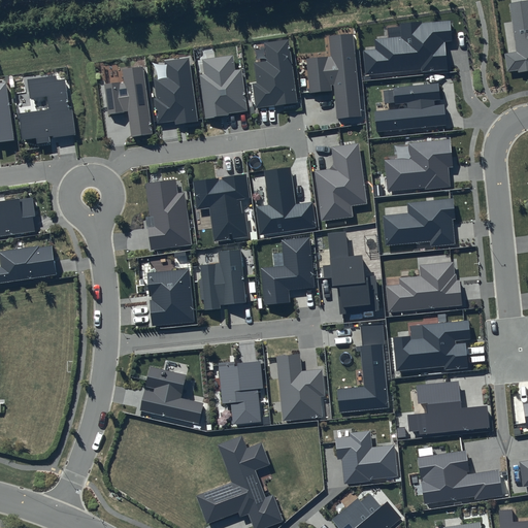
[(527,0),(509,4),(517,52),(504,54),(507,72),(518,70),(518,72),(527,70),(527,0)]
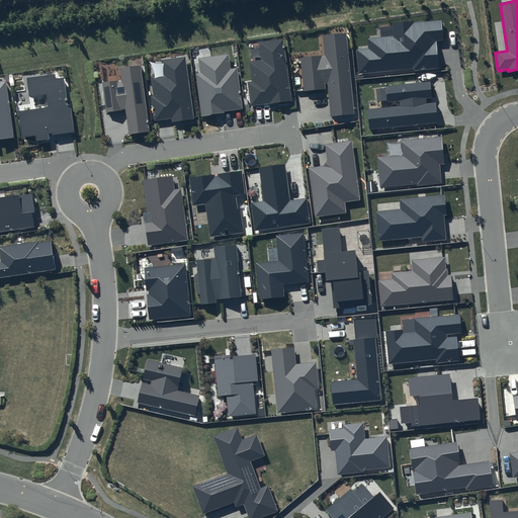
[(394,36),(367,38),(368,49),(356,50),(358,75),(439,67),(436,41),(443,40),(441,20),(414,22),(414,21),(393,23),(394,36)]
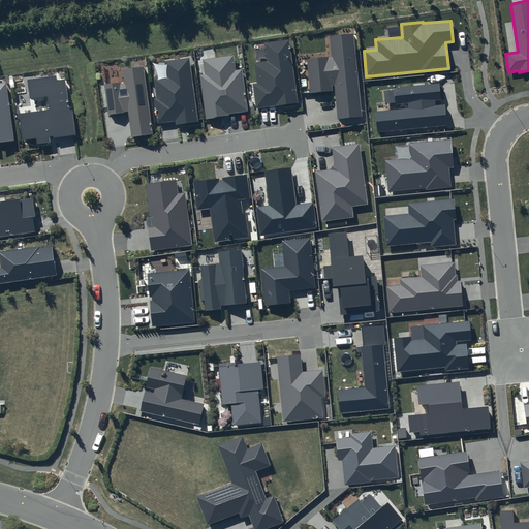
[(338,119),(362,117),(353,34),(330,36),(332,57),(307,59),(310,93),(335,91),(338,119)]
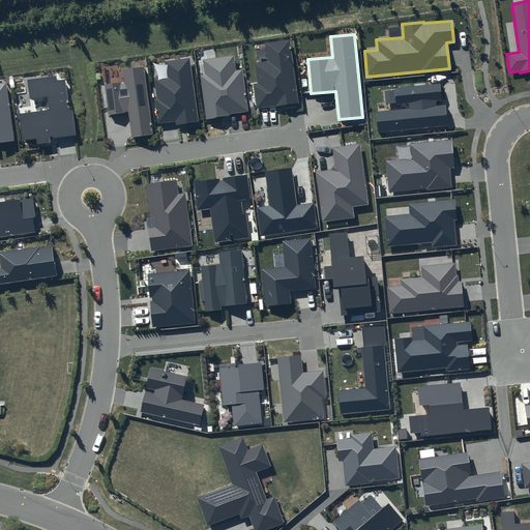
[(290,39),(265,42),(267,61),(255,63),(258,83),(254,84),(257,109),(299,102),(290,39)]
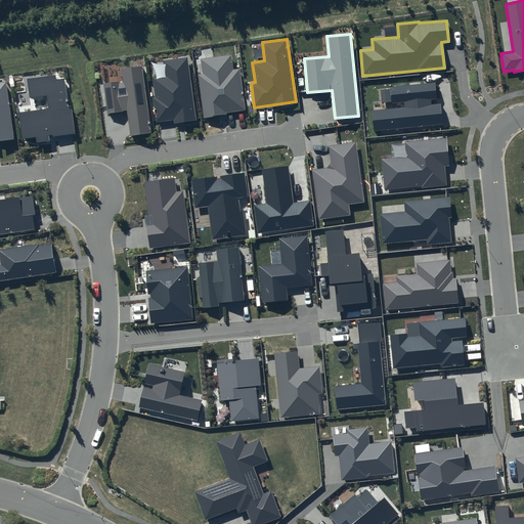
[(231,54),(201,58),(203,74),(199,74),(204,117),(246,111),(239,69),(233,70),(231,54)]
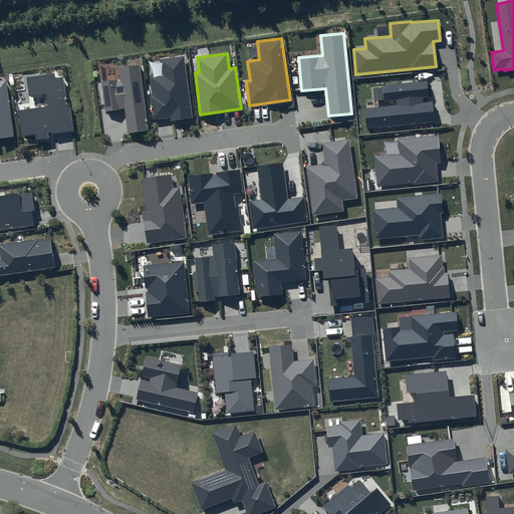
[(162,74),(150,76),(152,95),(150,96),(153,120),(171,117),(171,121),(193,118),(184,56),(160,59),(162,74)]
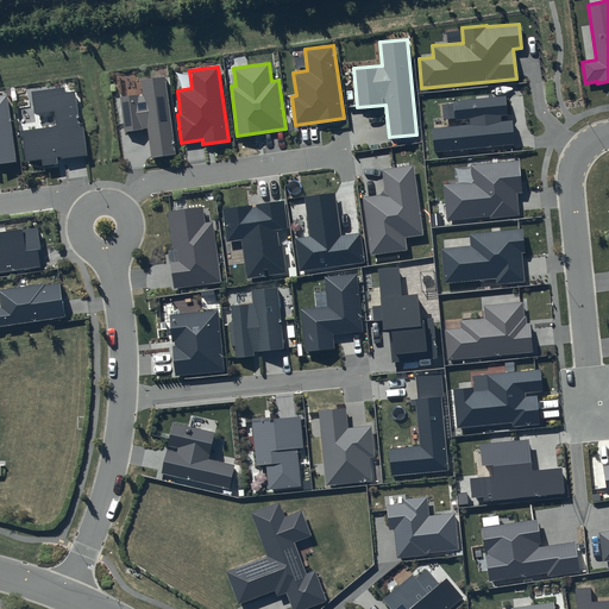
[(143,94),(120,98),(125,133),(148,131),(151,157),(176,155),(165,77),(142,81),(143,94)]
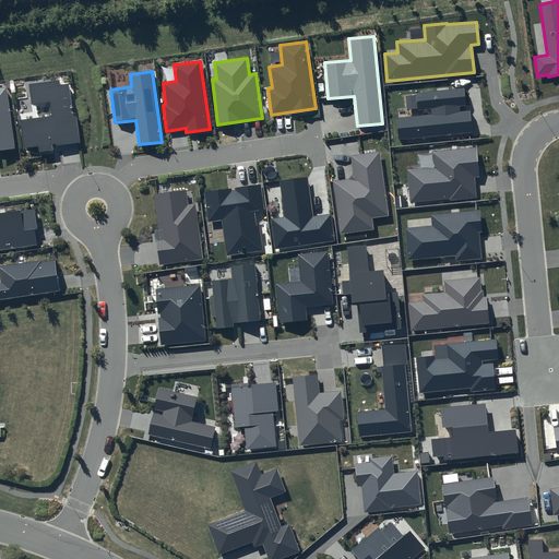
[(59,80),(28,84),(32,105),(49,102),(51,116),(20,120),(23,147),(38,145),(39,152),(54,151),(52,145),(80,143),(76,116),(72,117),(68,83),(60,84),(59,80)]
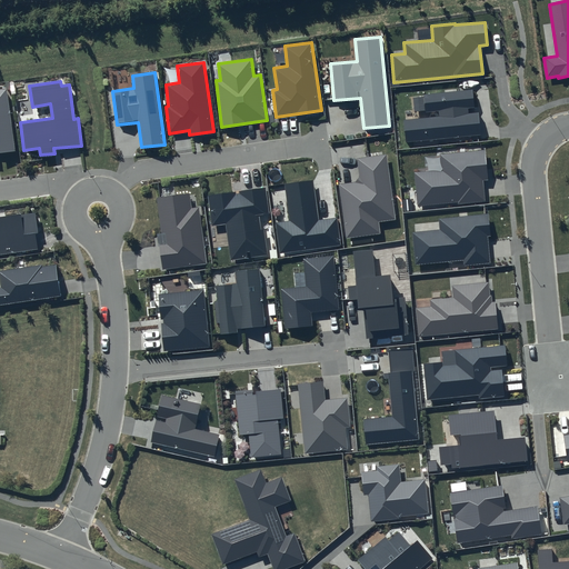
[(0,153),(16,152),(7,89),(0,89),(0,153)]
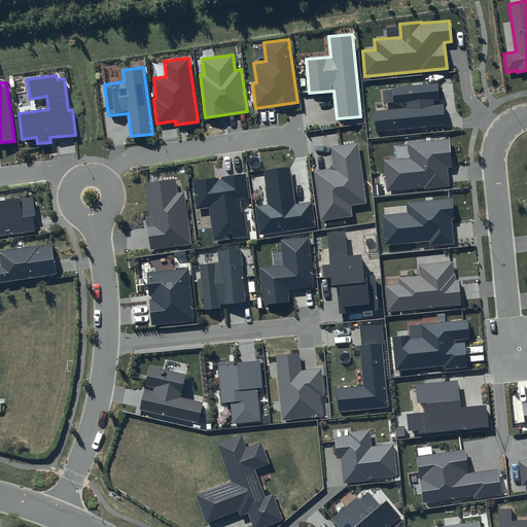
[(437,83),(392,88),(393,104),(407,103),(407,107),(374,111),(376,132),(446,125),(444,105),(433,105),(432,100),(440,100),(437,83)]
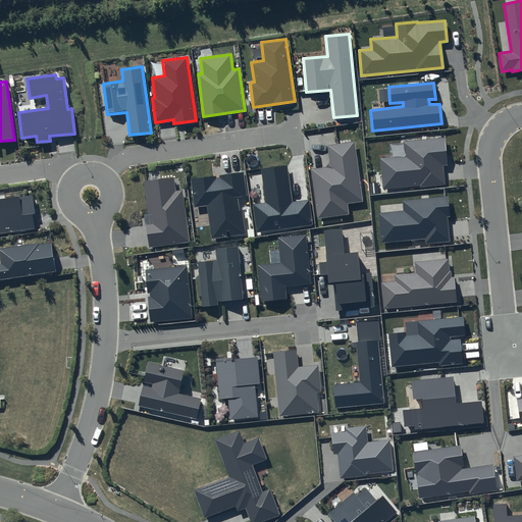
[(445,138),(404,142),(405,156),(379,158),(382,190),(446,184),(444,166),(448,165),(445,138)]
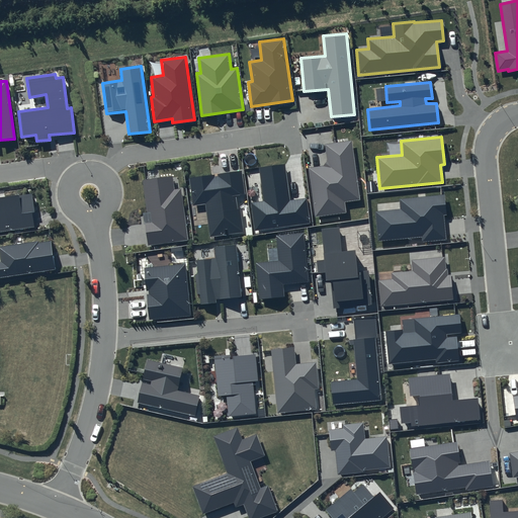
[(324,165),(309,168),(316,218),(346,212),(345,202),(360,200),(351,141),(325,145),(328,161),(324,165)]
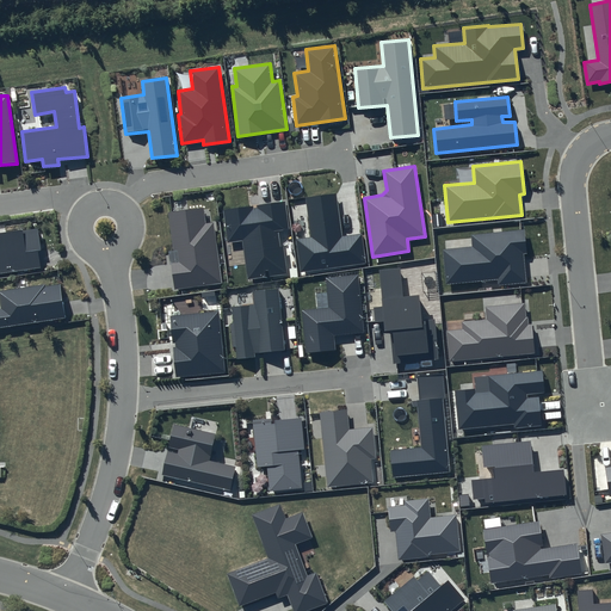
[(337,193),(306,198),(312,238),(296,240),(301,272),(366,264),(362,233),(343,235),(337,193)]
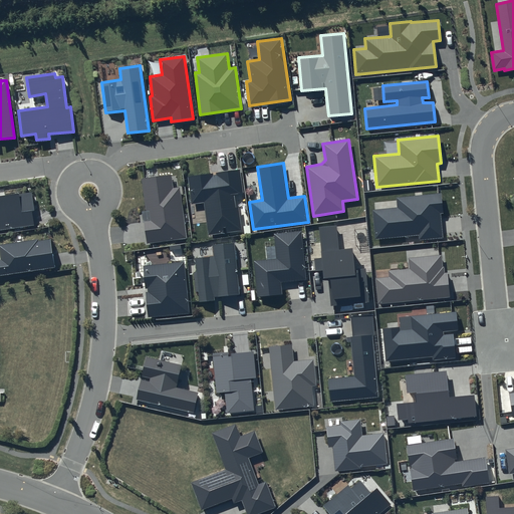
[(240,170),(188,177),(192,204),(204,202),(209,234),(241,230),(236,195),(243,193),(240,170)]
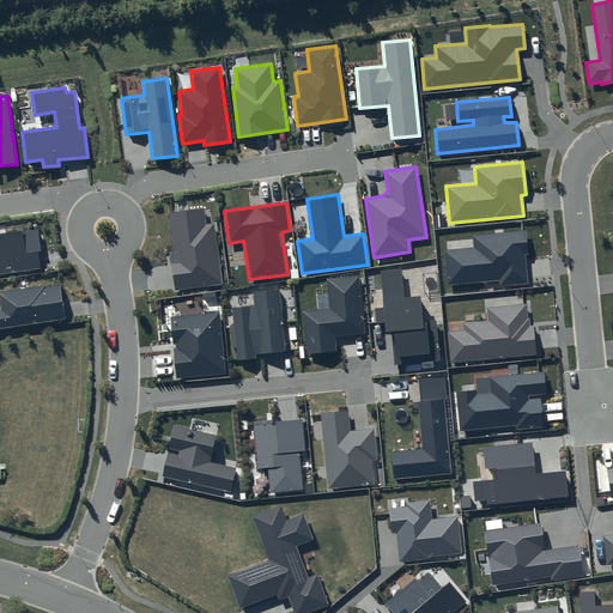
[(174,252),(170,253),(175,291),(223,284),(214,223),(206,224),(204,208),(169,214),(174,252)]
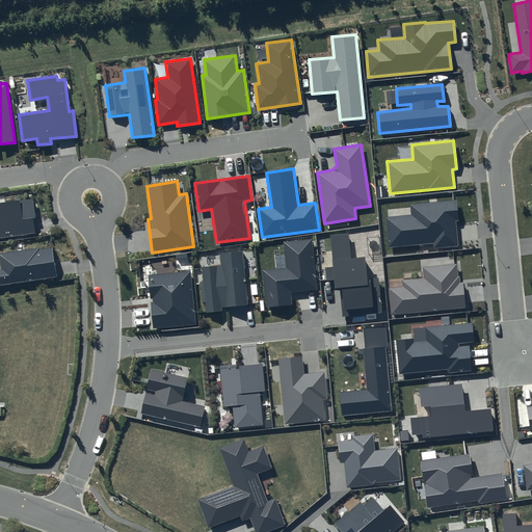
[(36,218),(32,200),(0,204),(0,238),(35,233),(33,218),(36,218)]
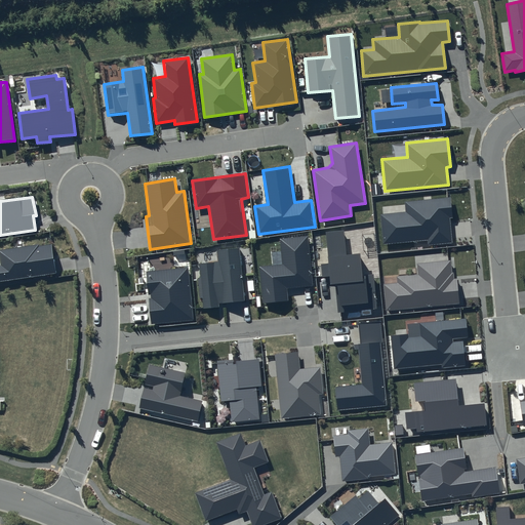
[(405,212),(380,214),(384,245),(428,240),(429,245),(452,243),(449,218),(452,218),(450,198),(405,202),(405,212)]
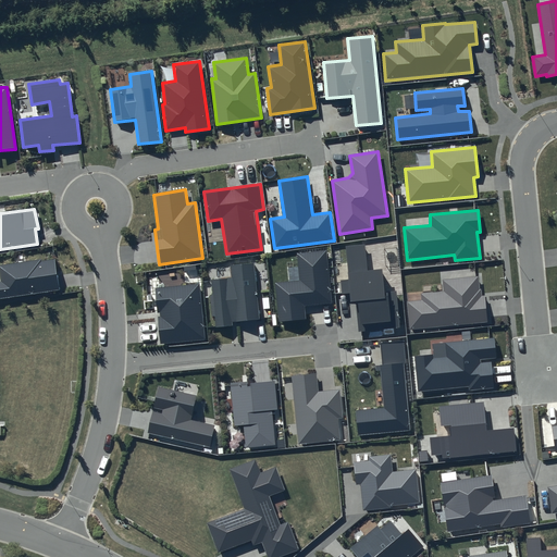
[(364,244),(346,246),(349,280),(339,280),(342,294),(350,294),(350,301),(356,301),(359,332),(400,327),(396,292),(384,293),(382,269),(367,271),(364,244)]
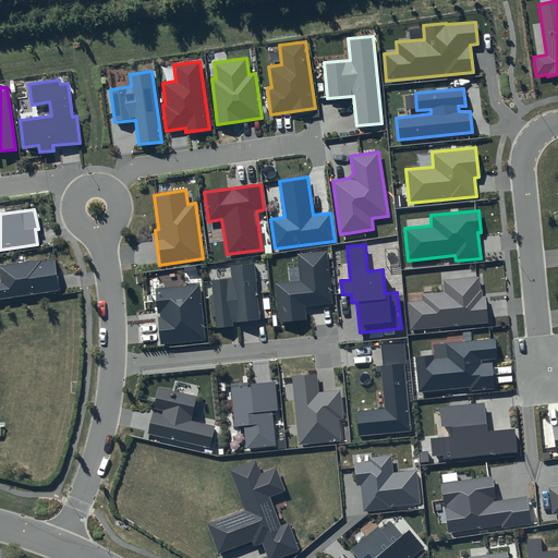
[(327,251),(298,254),(300,281),(276,283),(279,323),(306,319),(305,307),(332,304),(327,251)]
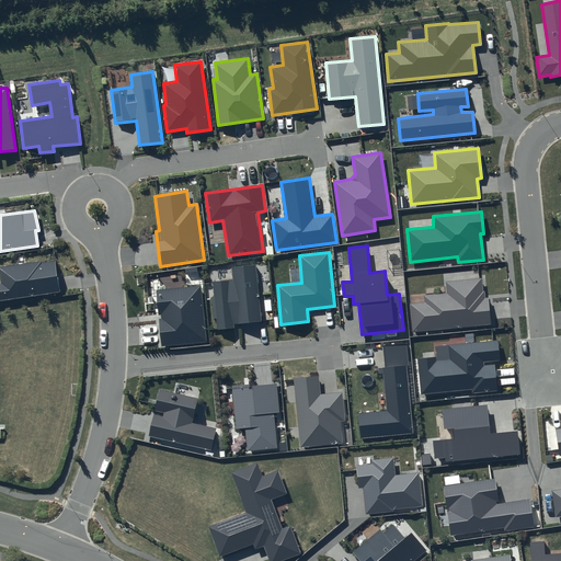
[(0,300),(60,292),(55,260),(0,267),(0,281),(0,284),(0,283),(0,300)]
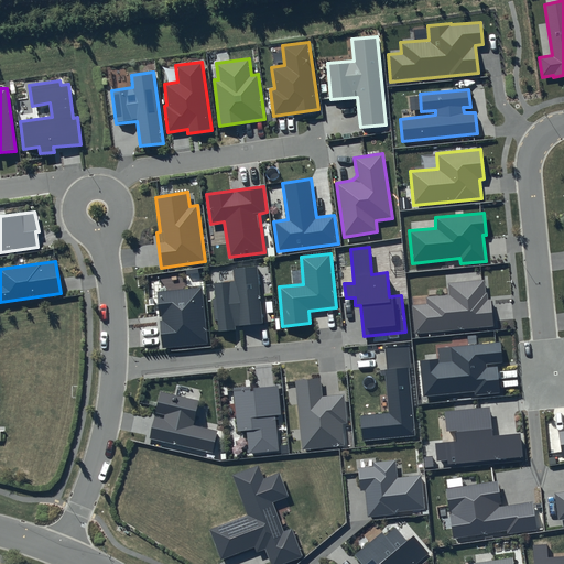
[(234,281),(214,283),(218,332),(236,331),(235,326),(263,323),(257,267),(232,269),(234,281)]
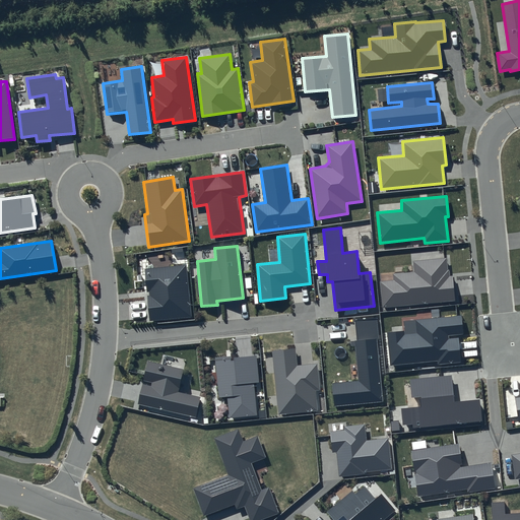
[(447,257),(413,261),(414,272),(393,274),(393,280),(380,282),(383,308),(455,301),(453,276),(450,276),(449,270),(448,270),(447,257)]
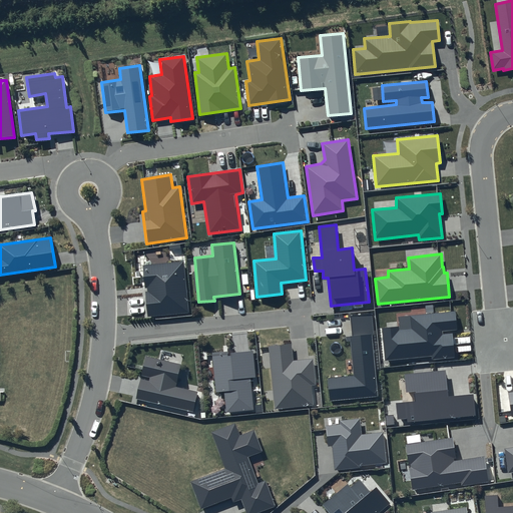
[(183,262),(142,266),(147,317),(188,313),(183,262)]
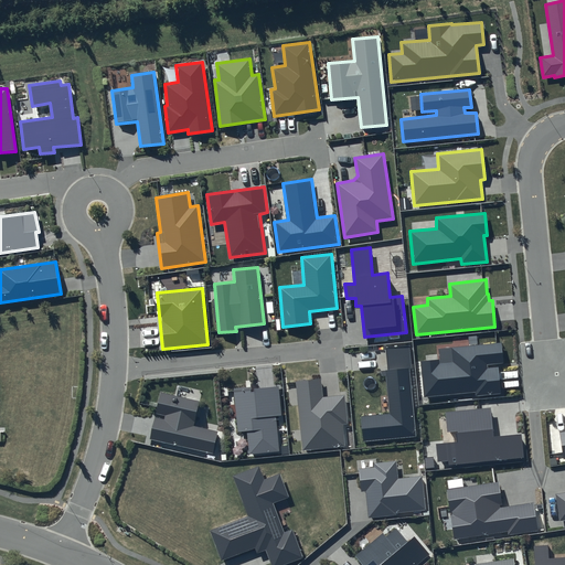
[(439,364),(439,360),(420,361),(424,397),(476,392),(476,396),(501,394),(498,364),(503,363),(501,342),(451,348),(454,362),(439,364)]
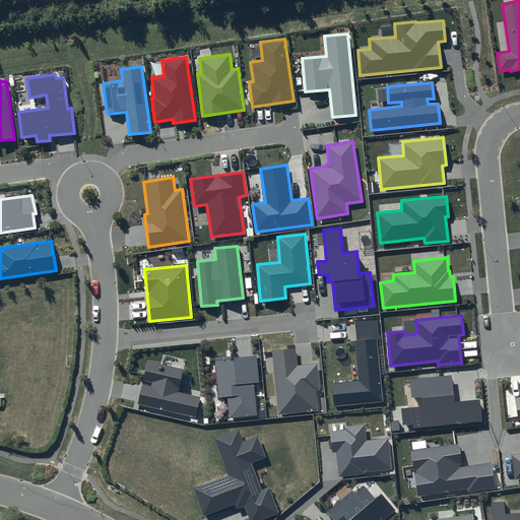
[(377,318),(355,320),(358,340),(354,341),(359,381),(331,384),(334,406),(383,402),(377,339),(378,338),(377,318)]
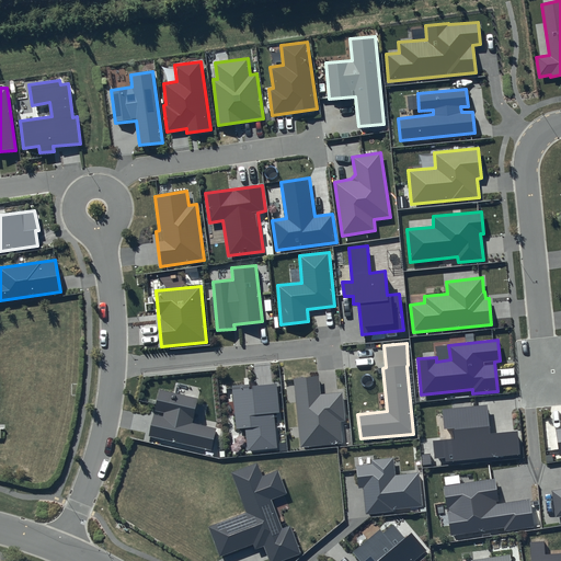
[(319,377),(294,379),(301,447),(343,444),(340,421),(345,421),(342,392),(320,395),(319,377)]
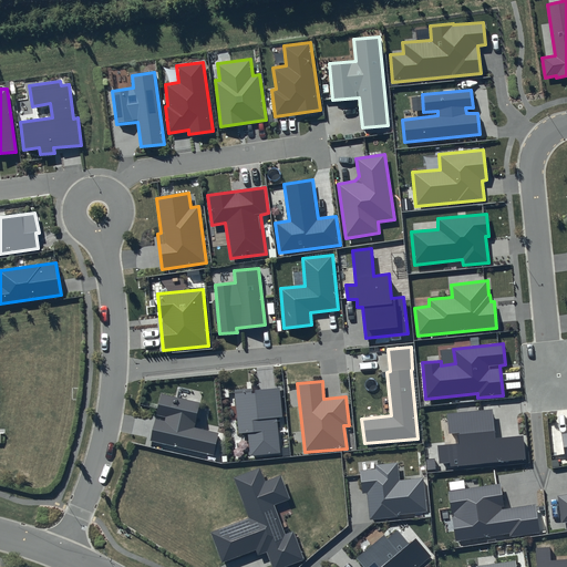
[(251,389),(234,390),(238,433),(247,433),(250,455),(281,452),(278,418),(282,416),(279,388),(251,391),(251,389)]
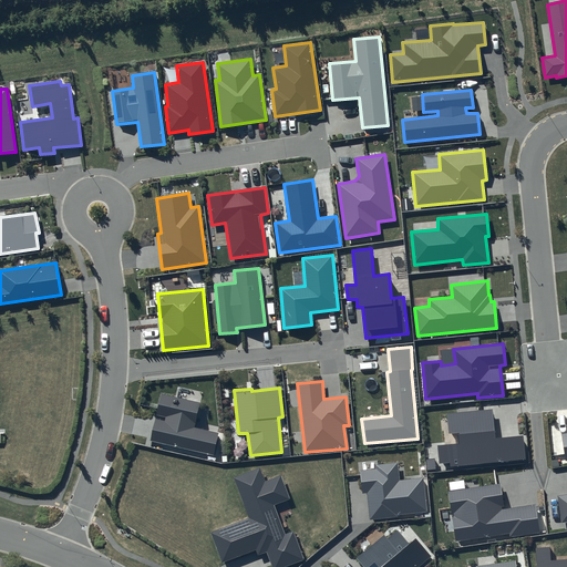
[(200,402),(162,393),(150,441),(214,456),(218,433),(194,428),(200,402)]
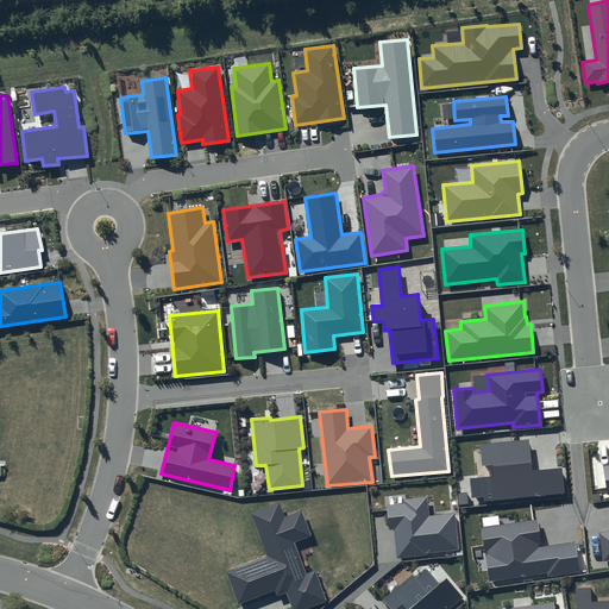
[(529,440),(479,445),(482,466),(493,465),(495,476),(470,479),(472,498),(483,497),(484,501),(565,493),(563,468),(532,471),(529,440)]
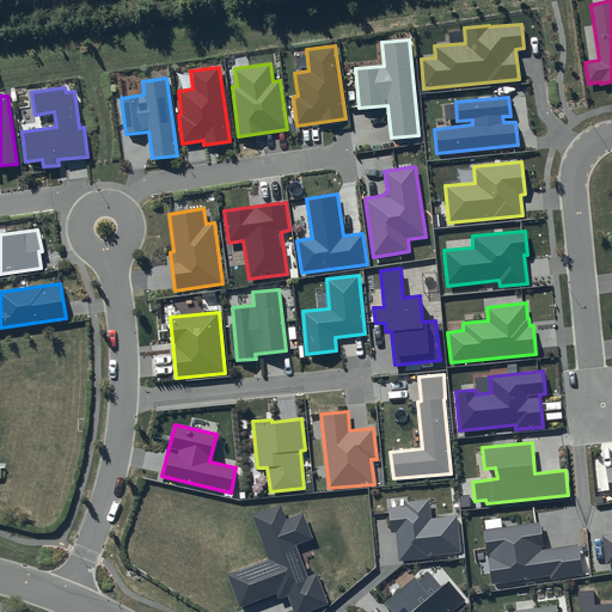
[(405,507),(389,509),(392,533),(396,532),(399,561),(461,554),(457,516),(432,519),(429,500),(405,502),(405,507)]
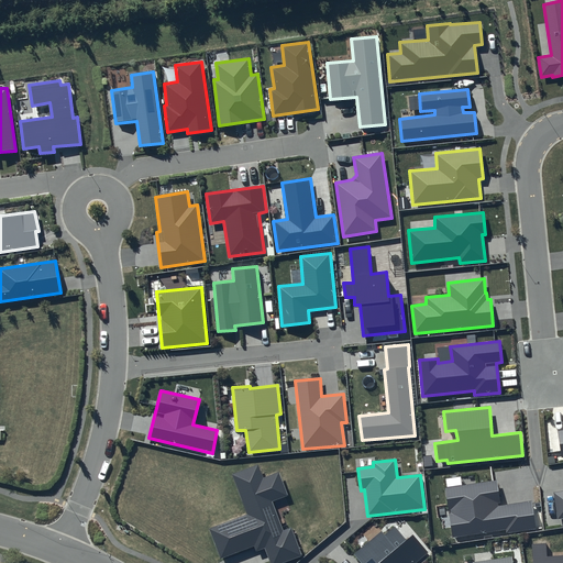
[(247,515),(209,528),(221,560),(255,548),(257,552),(266,549),(271,562),(279,562),(302,555),(293,527),(284,530),(273,501),(289,496),(280,473),(264,478),(260,465),(233,475),(247,515)]
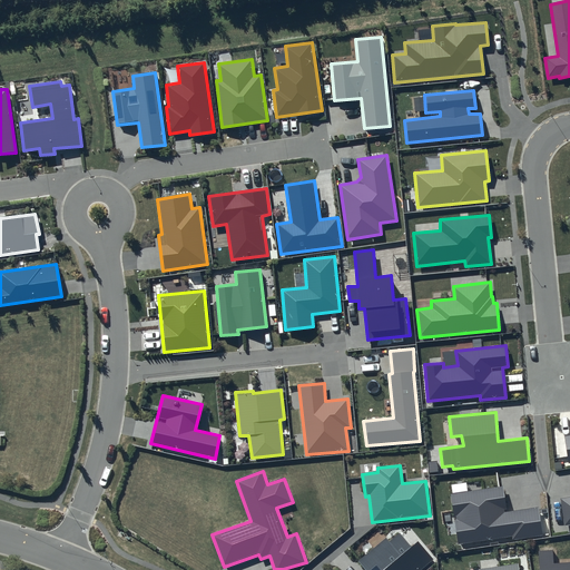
[(502,487),(451,494),(458,543),(512,536),(512,540),(542,536),(538,507),(507,512),(502,487)]
